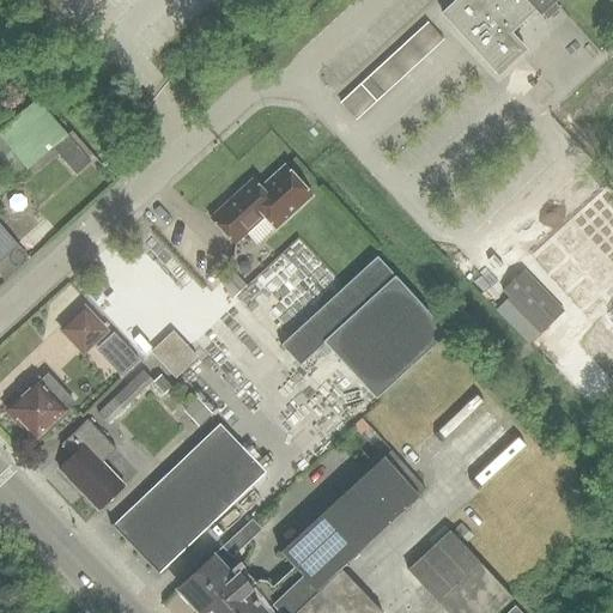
[(535,12),(536,11),(546,22),(553,16),(562,8),(556,2),(558,0),(459,0),(450,8),(442,16),(497,77),(505,70),(521,55),(526,52),(510,35),(535,12)]
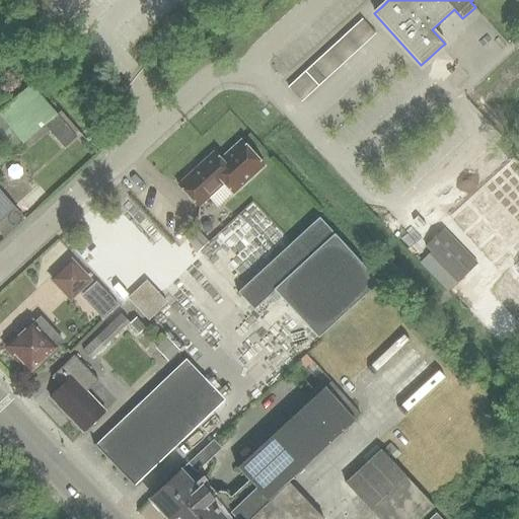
[(318,87),(325,81),(312,67),(305,73),(318,87)]
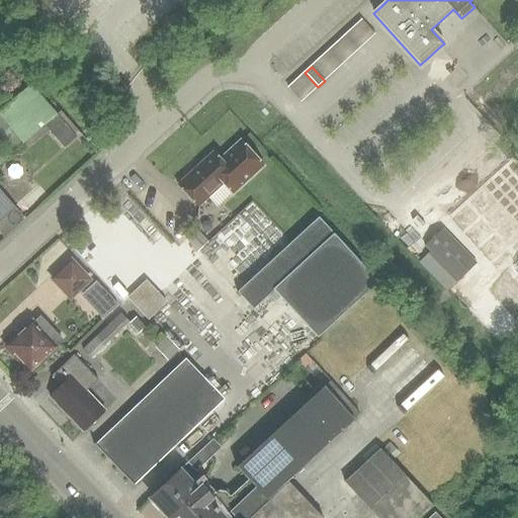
[(0,142),(10,155),(46,124),(58,113),(33,85),(0,113),(0,142)]
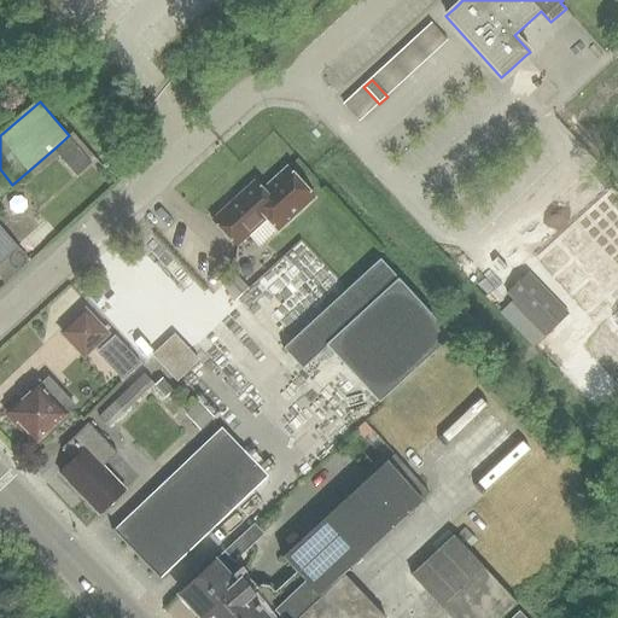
[(66,164),(86,147),(73,133),(69,135),(54,149),(66,164)]
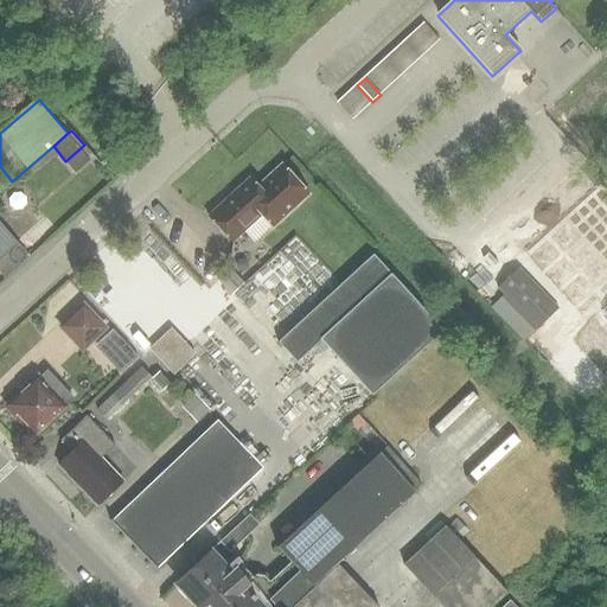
[(232,243),(246,231),(262,217),(273,229),(308,196),(281,166),(259,187),(250,179),(209,217),(232,243)]
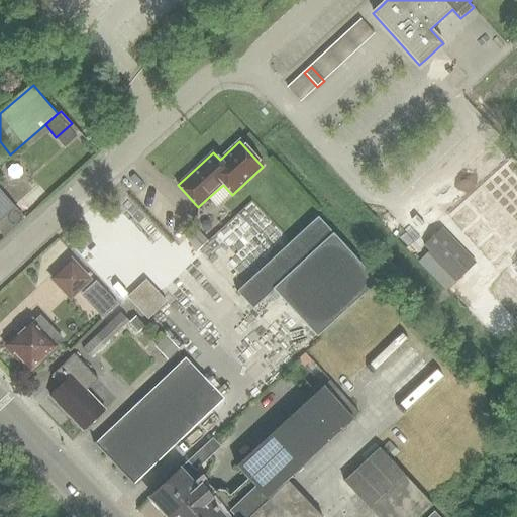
[(0,222),(16,208),(0,189),(0,222)]
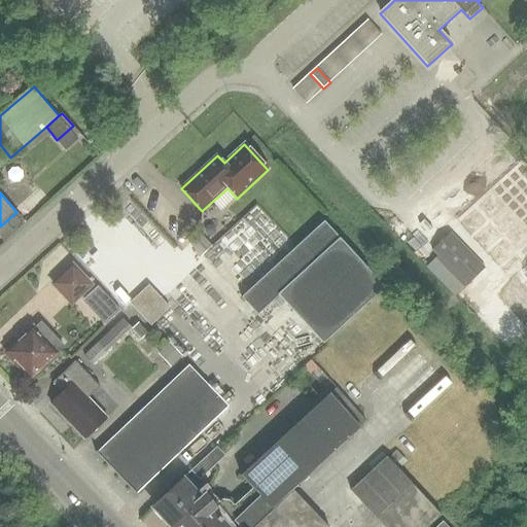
[(0,226),(0,238),(4,243),(26,223),(16,213),(0,226)]
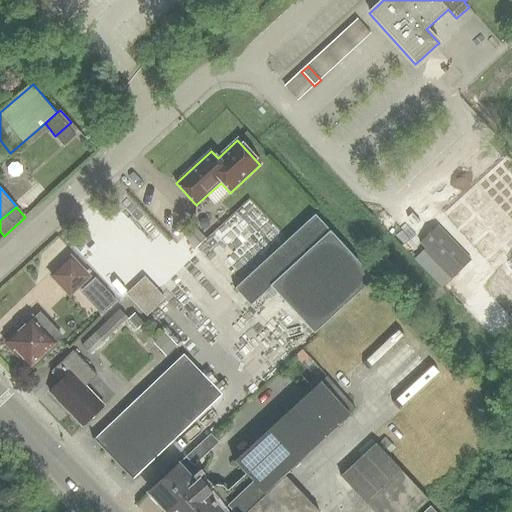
[(316,335),(375,280),(317,217),(237,291),(253,308),(273,289),(316,335)]
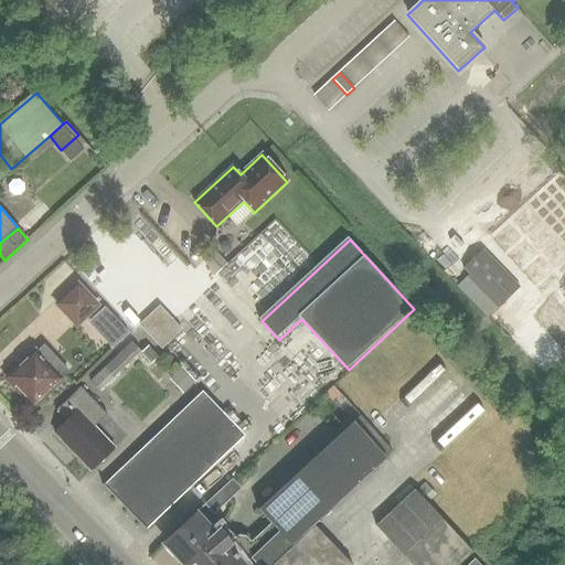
[(501,307),(520,288),(482,251),(464,269),(470,275),(501,307)]
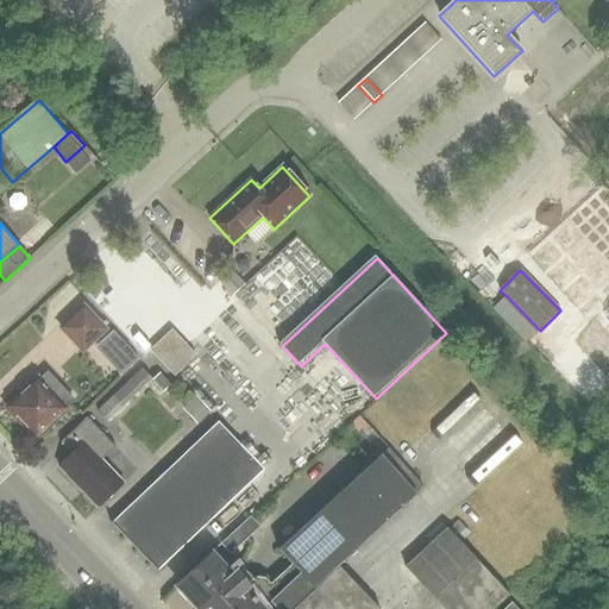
[(245,286),(233,272),(220,284),(232,297),(245,286)]
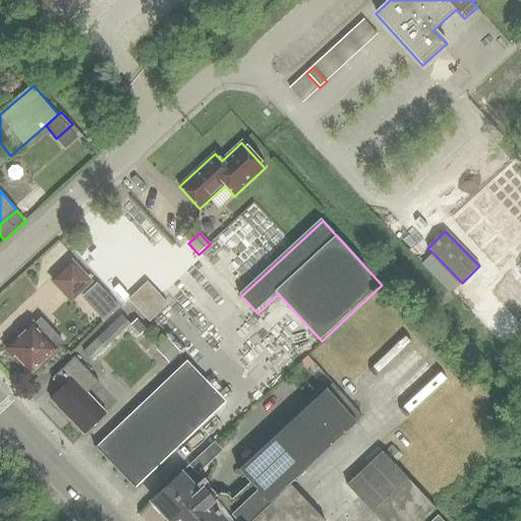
[(433,253),(421,265),(450,294),(462,283),(433,253)]
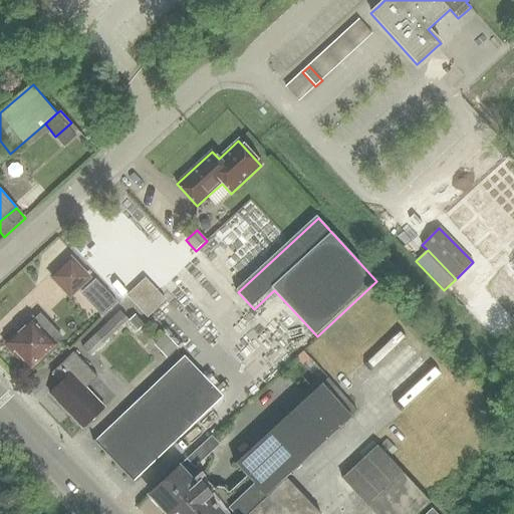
[(89,280),(71,262),(52,279),(70,298),(89,280)]
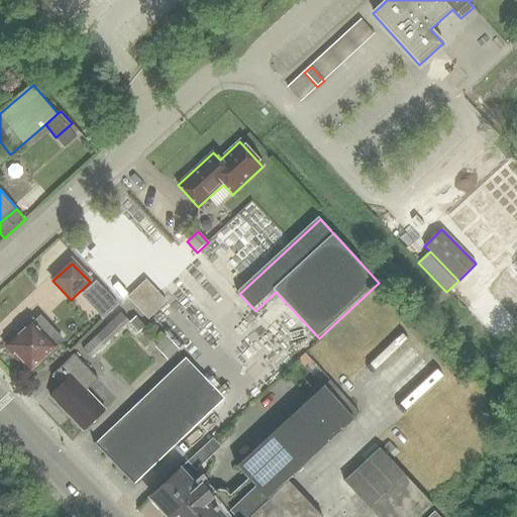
[(166,302),(146,282),(129,298),(148,319),(166,302)]
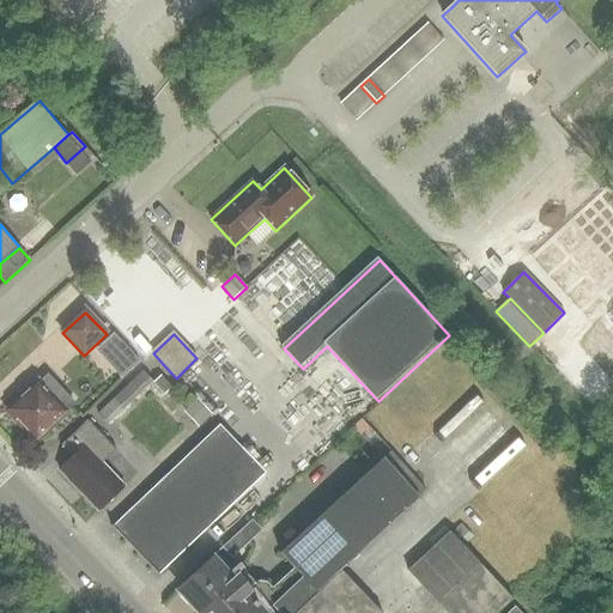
[(143,374),(98,416),(108,426),(153,384),(143,374)]
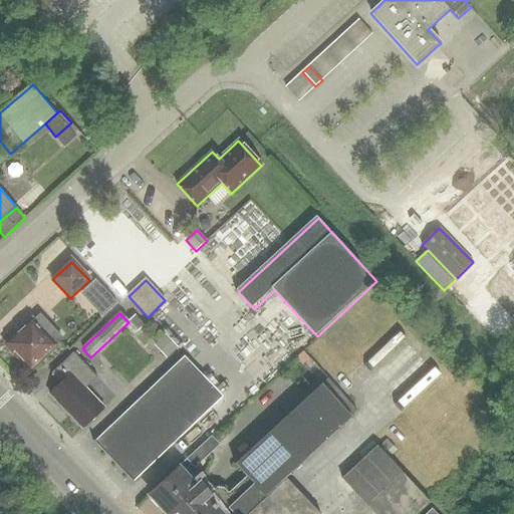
[(135,315),(129,321),(138,331),(145,325),(135,315)]
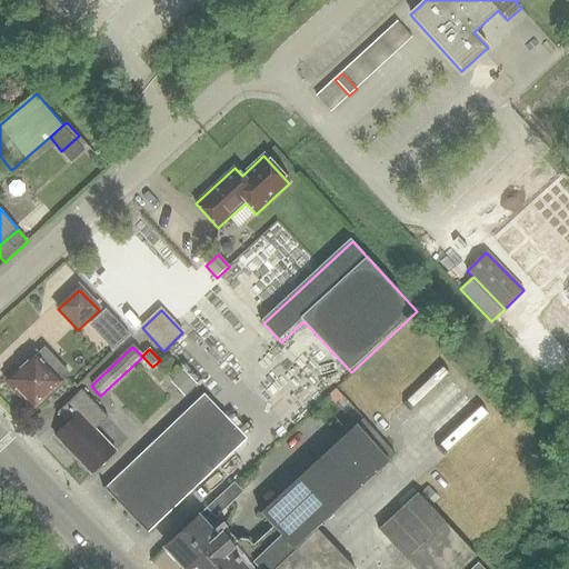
[(63,380),(50,367),(39,353),(9,382),(33,409),(63,380)]
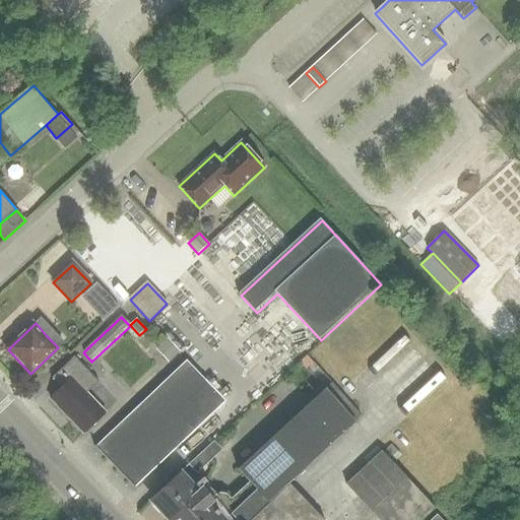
[(178,355),(166,342),(154,352),(167,366),(178,355)]
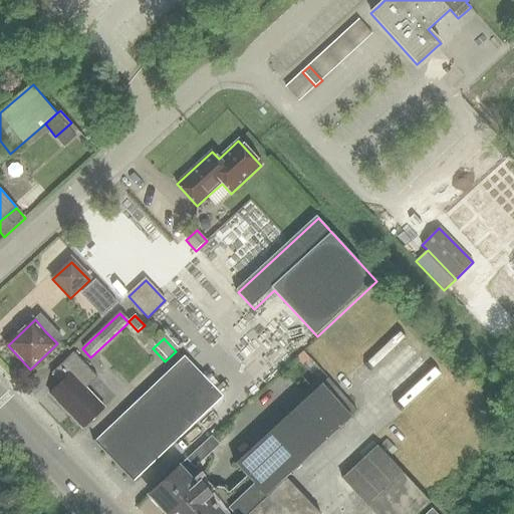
[(82,429),(104,409),(77,380),(89,369),(73,353),(51,374),(60,383),(49,395),(82,429)]
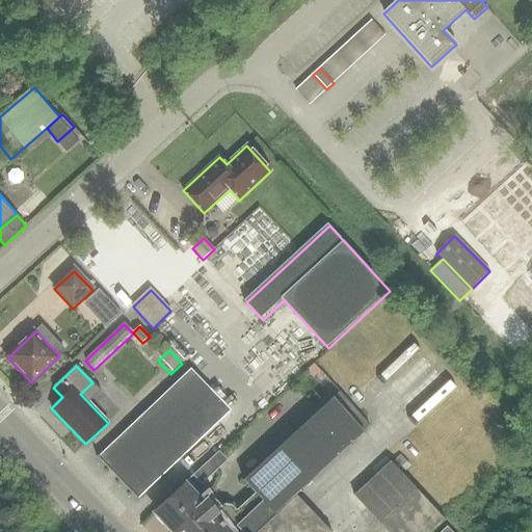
[(137,500),(231,410),(190,368),(97,457),(137,500)]
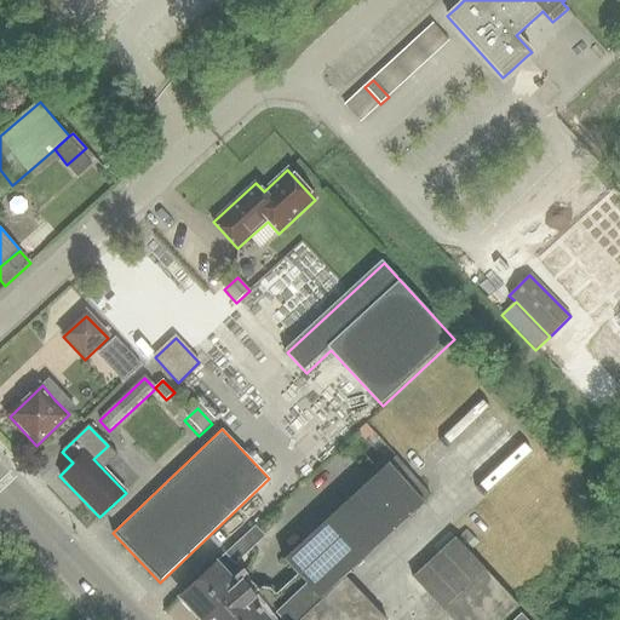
[(373,434),(366,441),(377,453),(385,446),(373,434)]
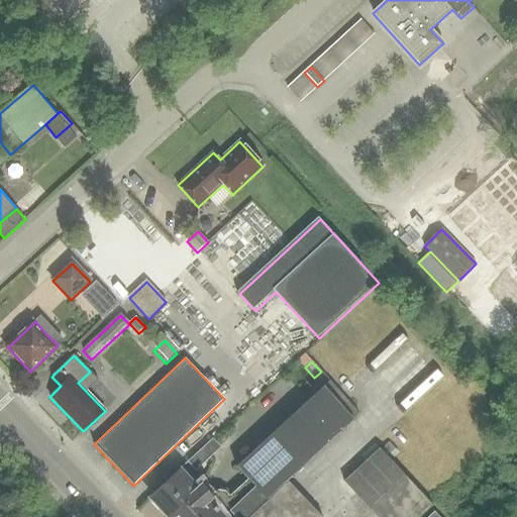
[(266,500),(352,420),(324,388),(236,468),(266,500)]
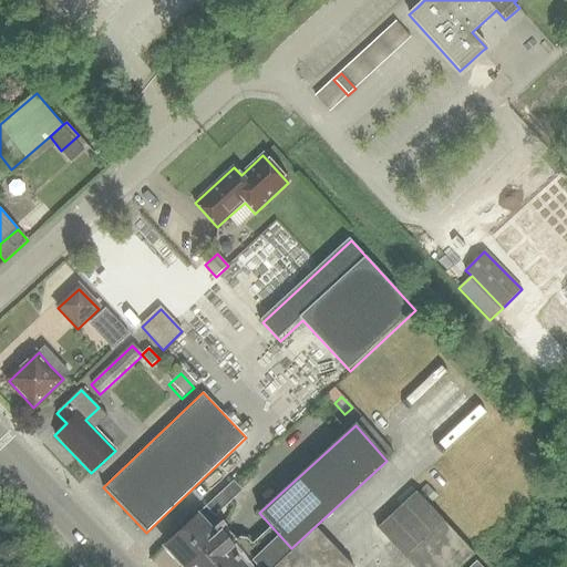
[(234,482),(224,491),(232,501),(243,492),(234,482)]
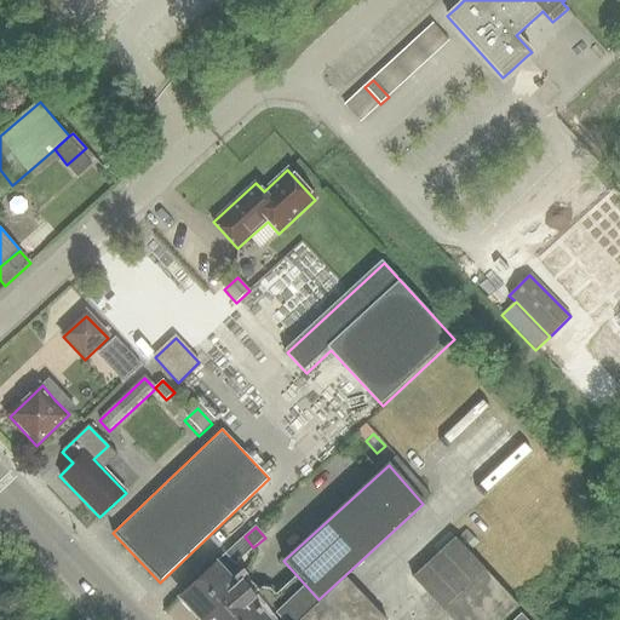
[(445,610),(486,570),(455,538),(413,577),(445,610)]
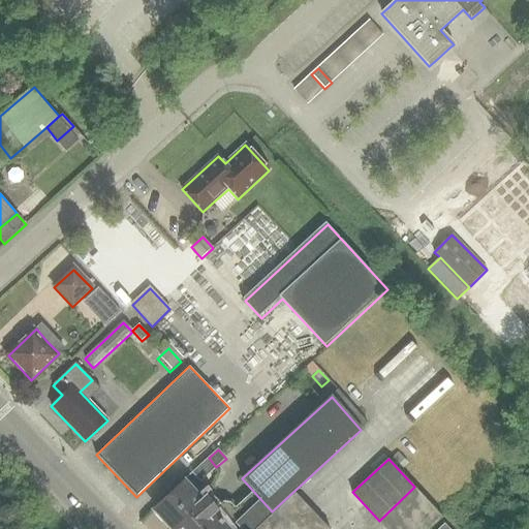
[(197,504),(205,497),(186,477),(179,485),(180,486),(154,509),(157,512),(155,515),(162,522),(164,521),(172,528),(197,504)]
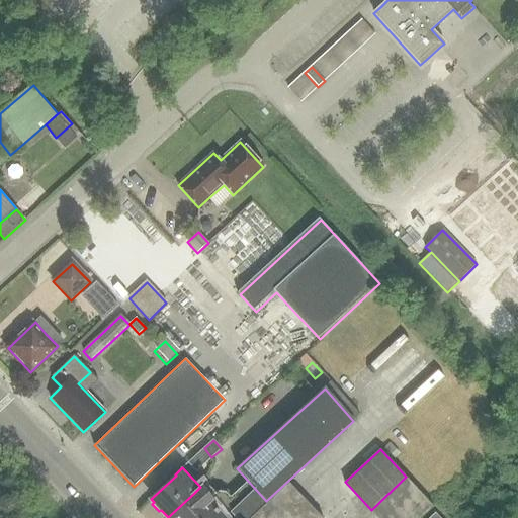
[(193,494),(168,517),(240,517),(258,502),(240,482),(227,494),(225,492),(220,490),(210,498),(200,487),(193,494)]
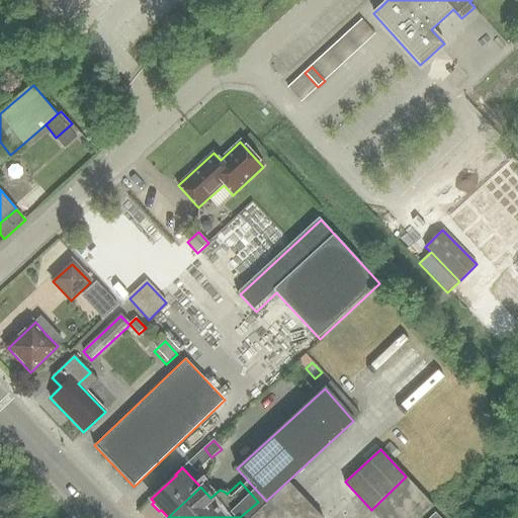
[(322,517),(289,483),(251,517),(322,517)]
